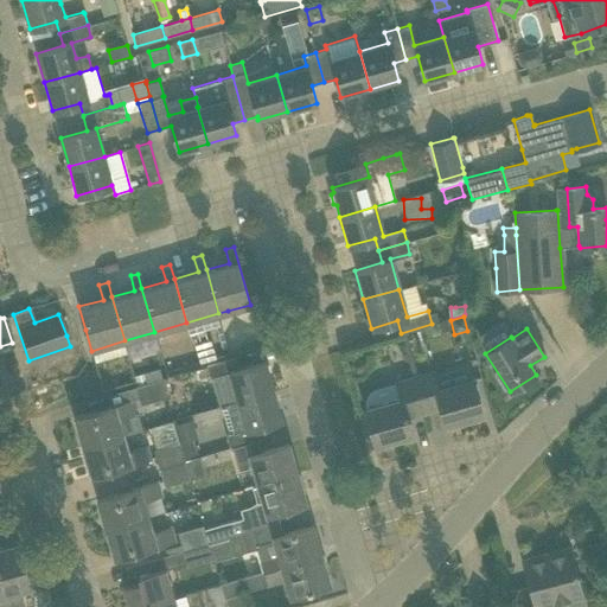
[(215,358),(210,340),(193,345),(198,363),(205,360),(215,358)]
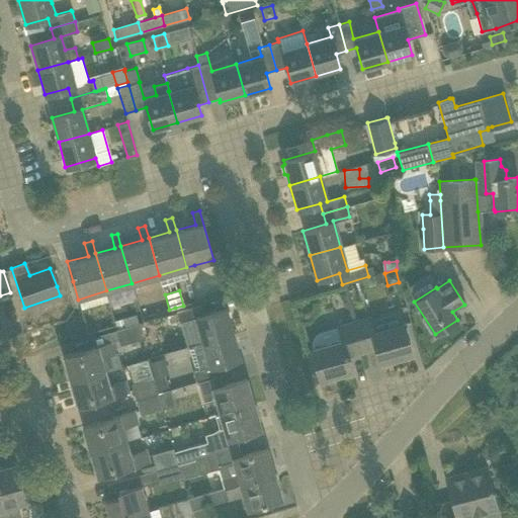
[(202,342),(233,333),(226,309),(203,315),(200,304),(176,311),(179,323),(195,318),(202,342)]
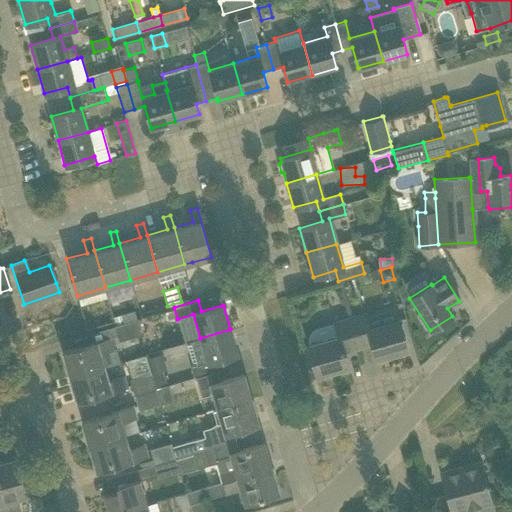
[(349,318),(357,347),(372,343),(376,358),(407,350),(398,319),(368,328),(364,313),(349,318)]
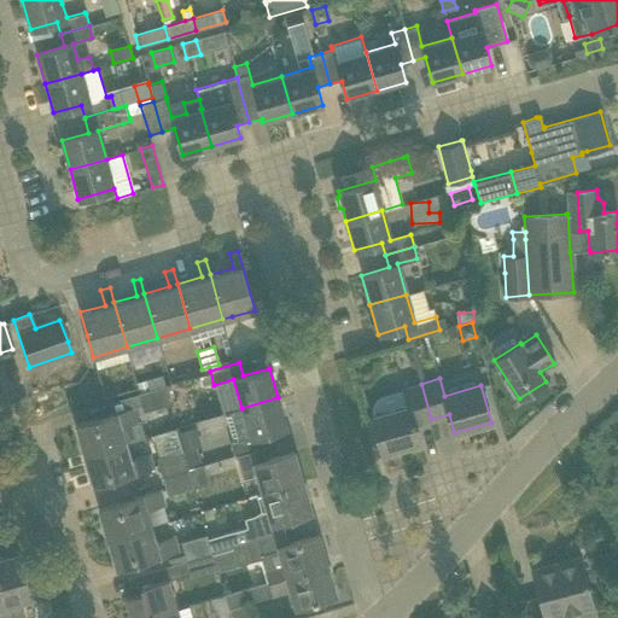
[(136,383),(139,391),(150,388),(147,379),(136,383)]
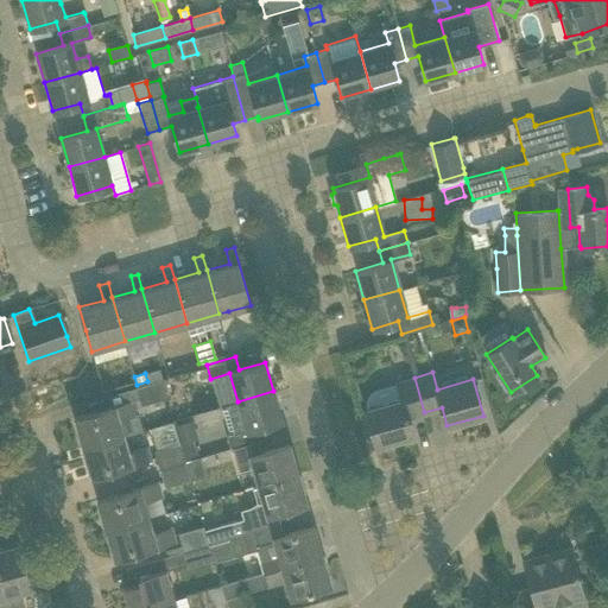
[(137,385),(133,386),(139,405),(166,397),(162,378),(147,381),(137,385)]
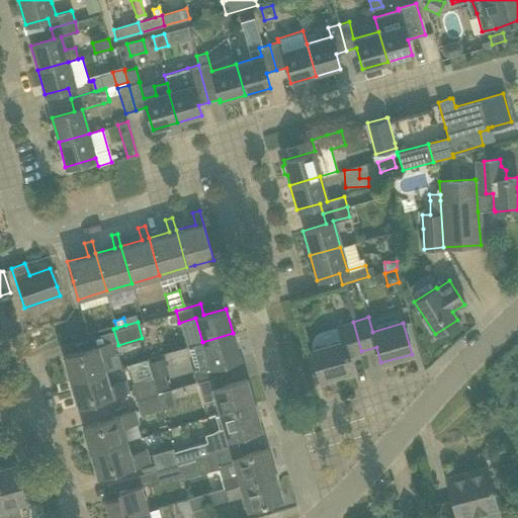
[(347,355),(361,351),(353,322),(338,326),(338,327),(320,333),(316,336),(314,340),(313,345),(314,349),(312,350),(320,379),(351,370),(347,355)]
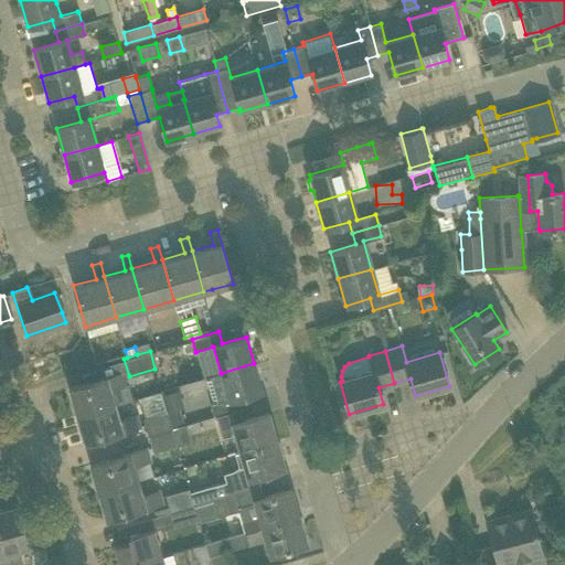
[(254,363),(221,373),(206,377),(214,404),(211,405),(214,417),(215,417),(238,409),(241,409),(237,397),(262,391),(254,363)]
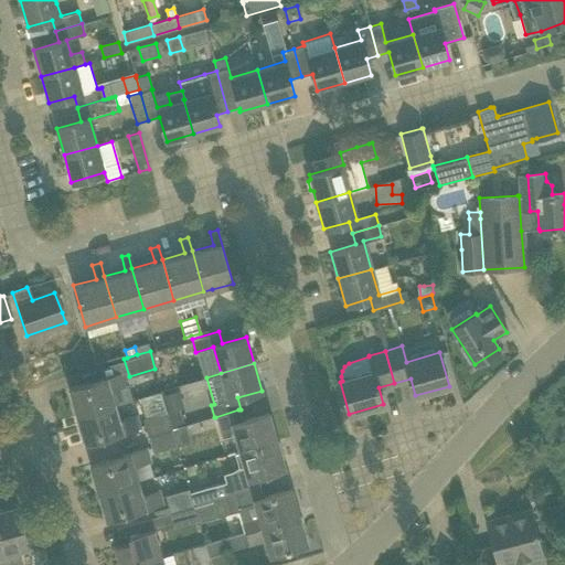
[(66,388),(75,416),(114,404),(109,388),(127,384),(124,372),(66,388)]
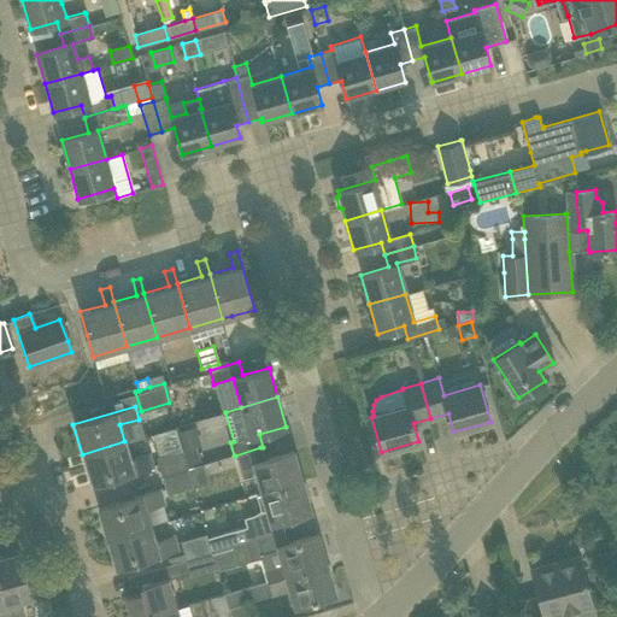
[(90,485),(113,477),(153,466),(148,453),(129,459),(124,441),(82,454),(90,485)]
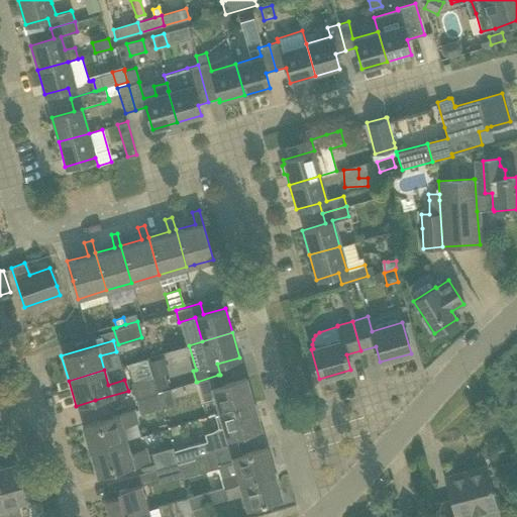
[(165,374),(152,377),(153,378),(158,392),(168,389),(169,389),(165,374)]
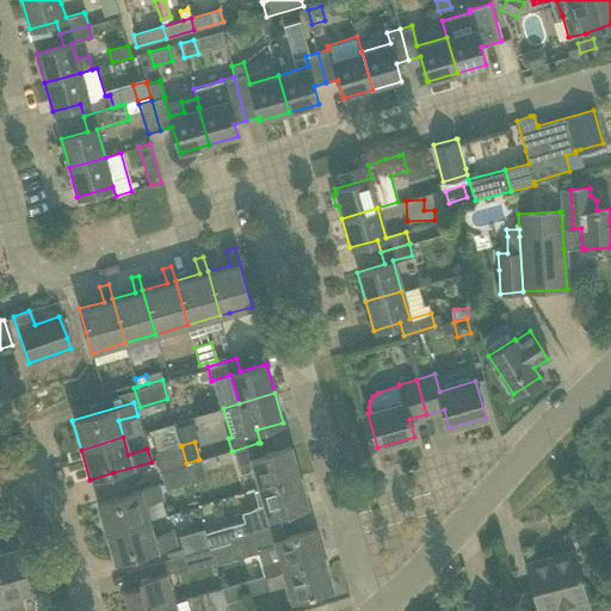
[(254,471),(259,487),(298,476),(290,446),(261,455),(258,443),(233,451),(240,474),(251,473),(254,471)]
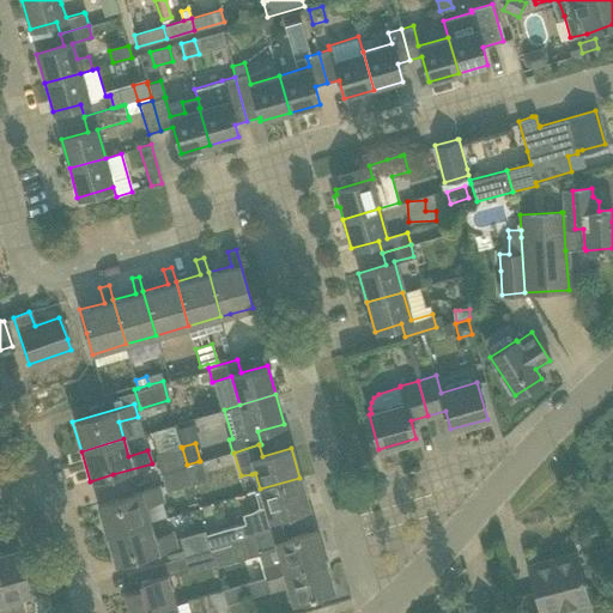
[(159,473),(187,465),(181,447),(153,455),(159,473)]
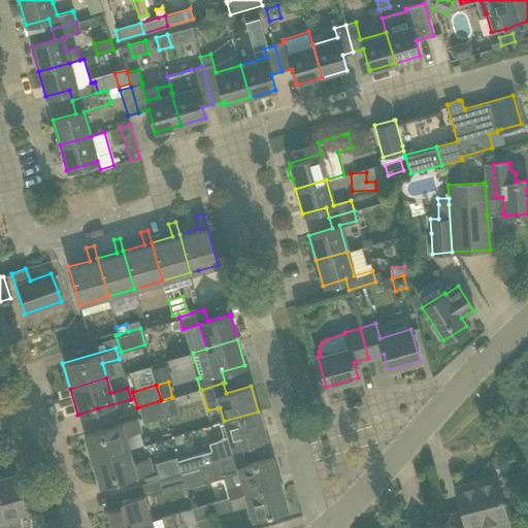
[(161,400),(137,407),(141,423),(165,417),(164,414),(161,400)]
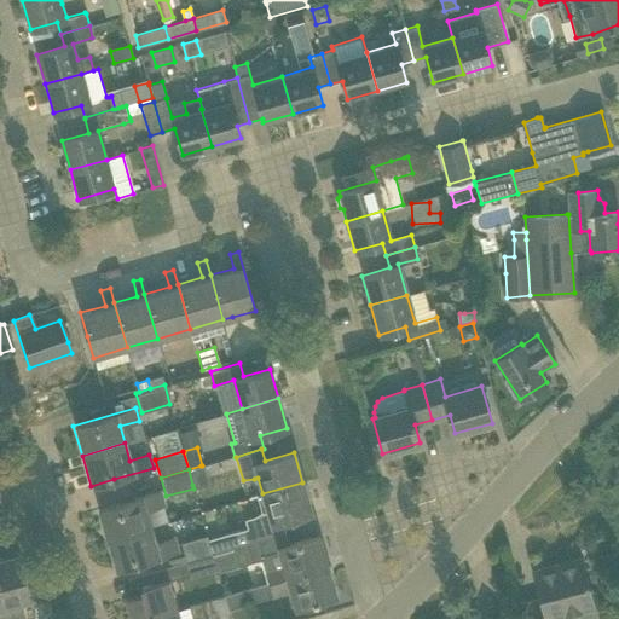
[(208,539),(213,554),(213,555),(231,549),(230,548),(259,541),(259,539),(285,532),(282,521),(311,513),(302,482),(262,493),(267,510),(260,513),(254,518),(244,520),(247,528),(208,539)]
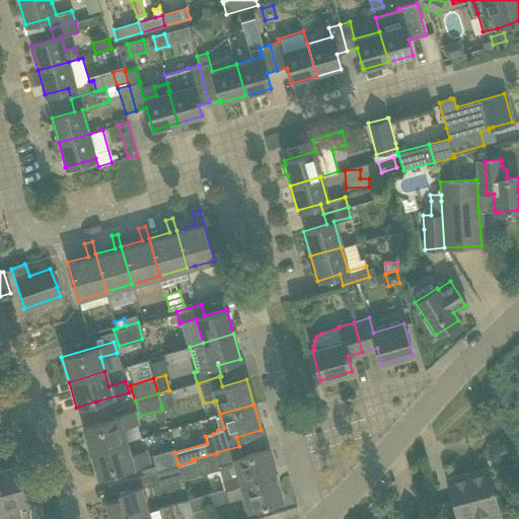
[(133,412),(101,421),(82,427),(89,452),(125,441),(121,428),(136,423),(133,412)]
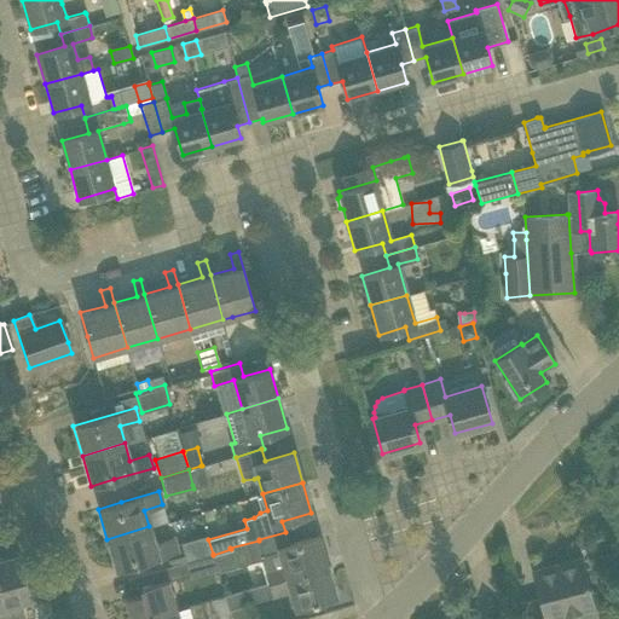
[(115,570),(139,562),(177,551),(172,538),(154,543),(149,526),(106,539),(115,570)]
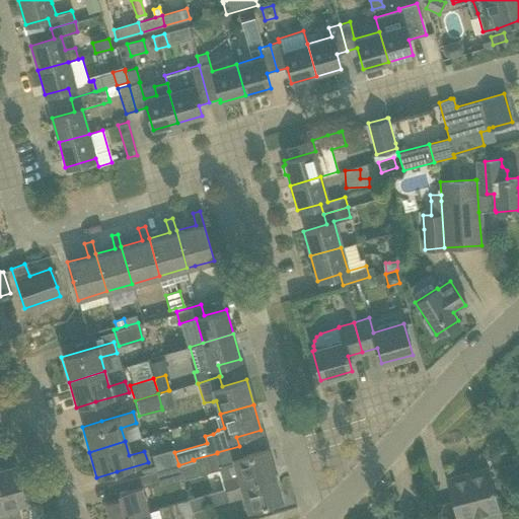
[(239,446),(217,452),(217,453),(220,462),(221,468),(219,469),(225,489),(274,474),(267,449),(241,456),(239,446)]
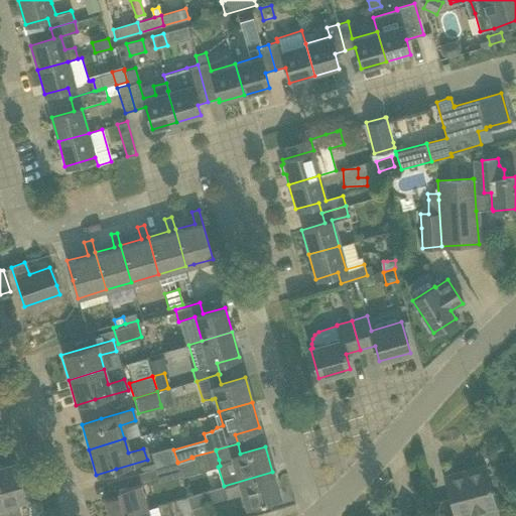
[(154,468),(177,462),(173,449),(172,446),(150,453),(154,468)]
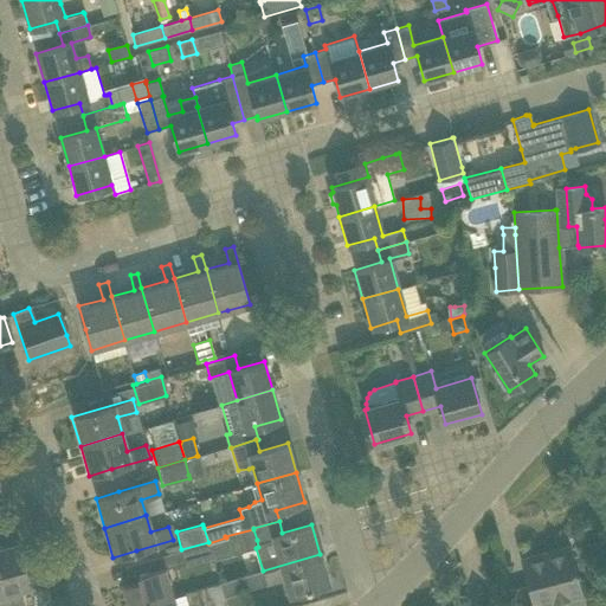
[(225,536),(226,537),(231,555),(256,548),(258,547),(257,540),(253,529),(225,536)]
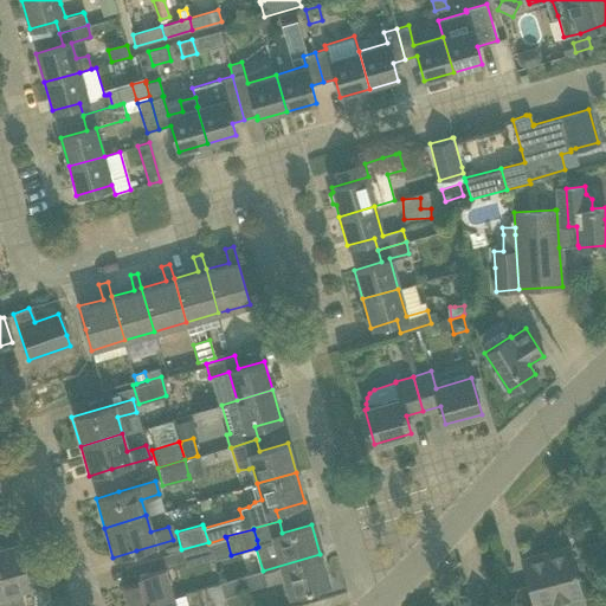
[(19,542),(0,547),(0,580),(6,601),(20,597),(18,591),(31,587),(32,593),(47,590),(37,550),(23,554),(19,542)]
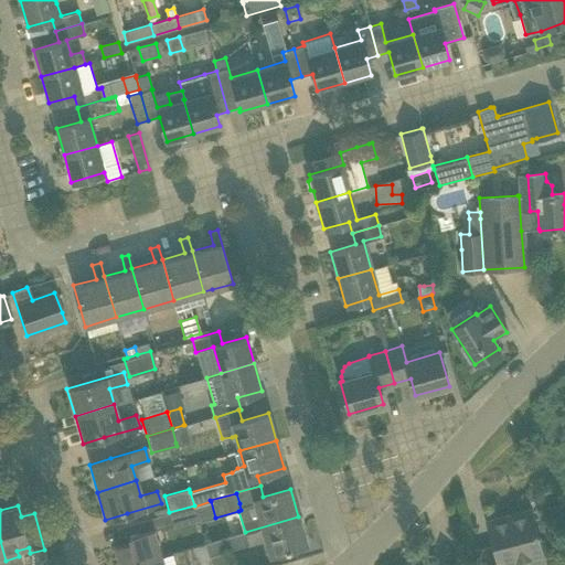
[(493,544),(476,548),(480,564),(542,564),(543,564),(535,534),(537,533),(531,508),(487,520),(493,544)]
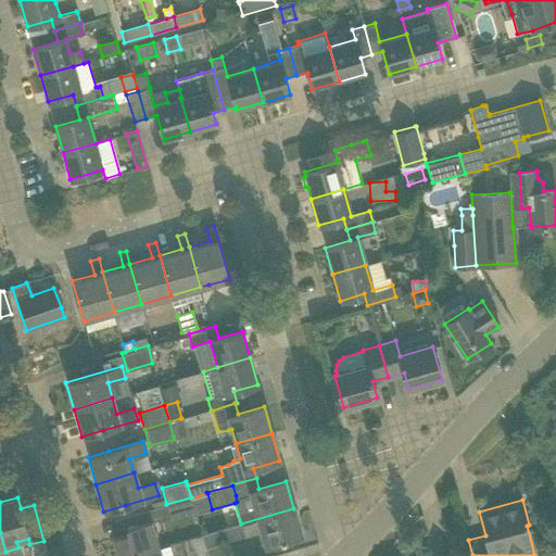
[(112,538),(116,555),(128,555),(158,547),(150,522),(155,520),(152,508),(114,519),(118,535),(112,538)]
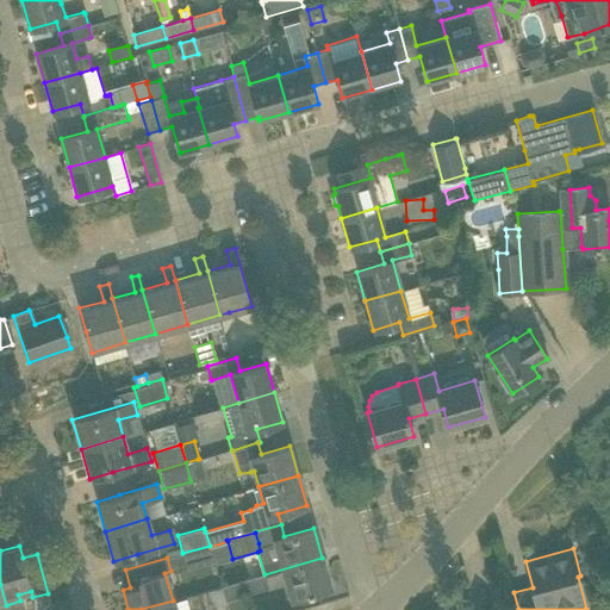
[(322,558),(265,574),(268,587),(286,583),(291,599),(330,587),(322,558)]
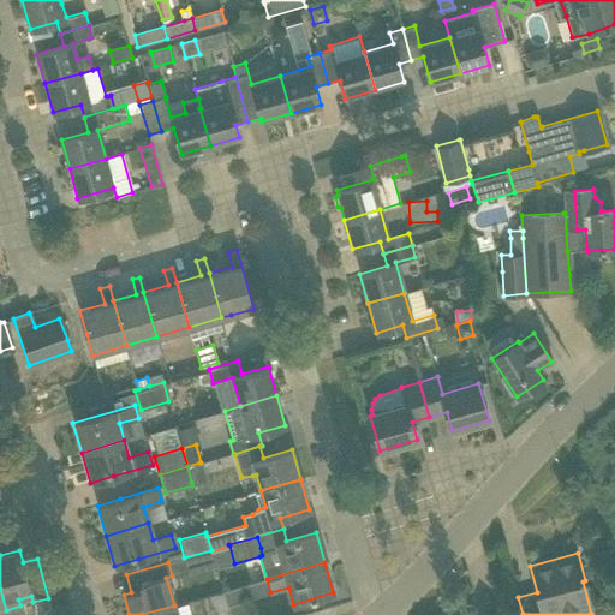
[(227,608),(228,610),(230,614),(249,614),(244,599),(246,599),(243,586),(224,592),(227,604),(227,608)]
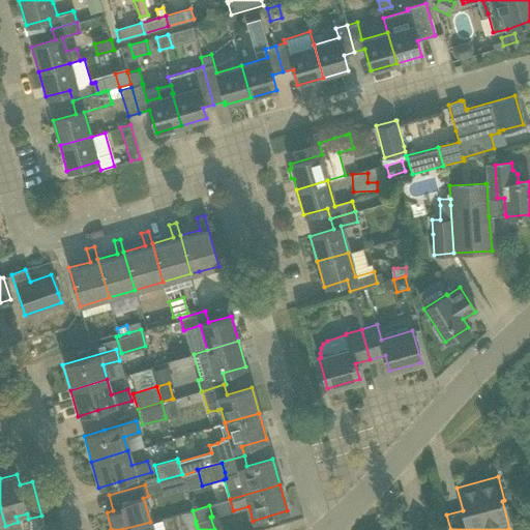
[(196,521),(193,510),(180,513),(184,527),(196,524),(196,521)]
